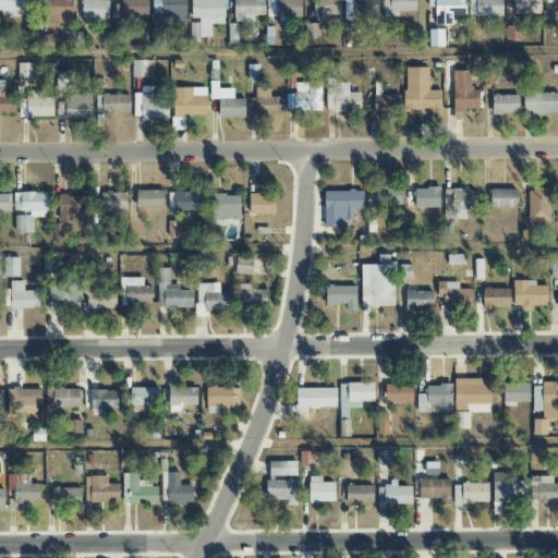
[(0,0),(0,11),(1,11),(1,15),(28,15),(27,0),(0,0)]
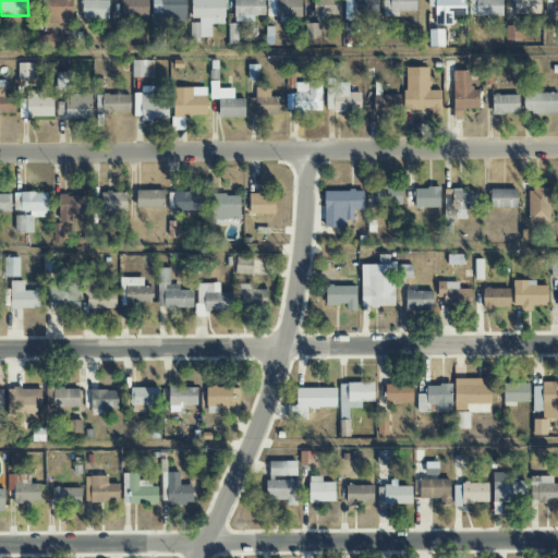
[(72,0),(45,0),(46,24),(73,24),(72,0)]
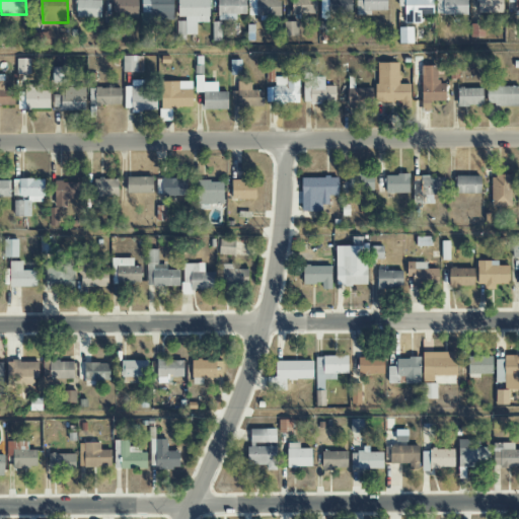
[(76,0),(76,17),(100,18),(100,0),(76,0)]
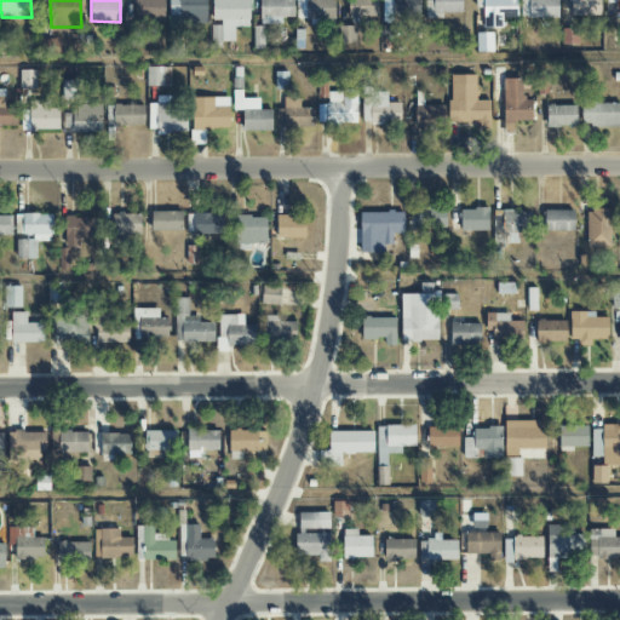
[(164,0),(133,0),(135,19),(165,19),(164,0)]
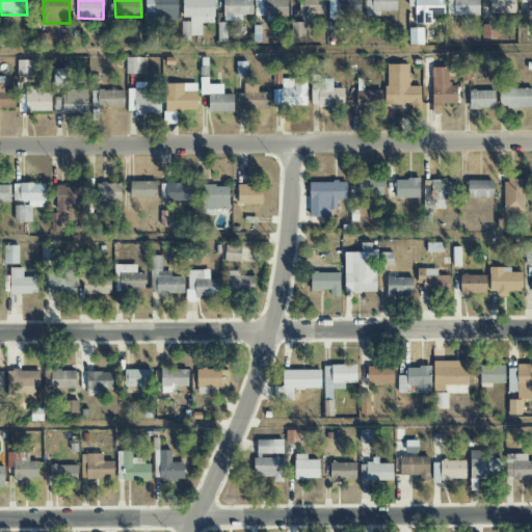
[(144,0),(145,20),(177,20),(177,0),(144,0)]
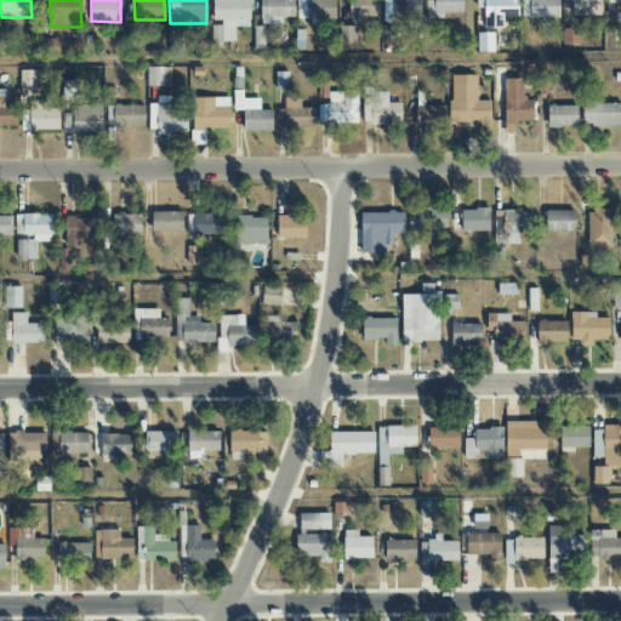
[(249,0),(212,0),(214,23),(211,23),(212,43),(235,41),(234,28),(250,27),(249,0)]
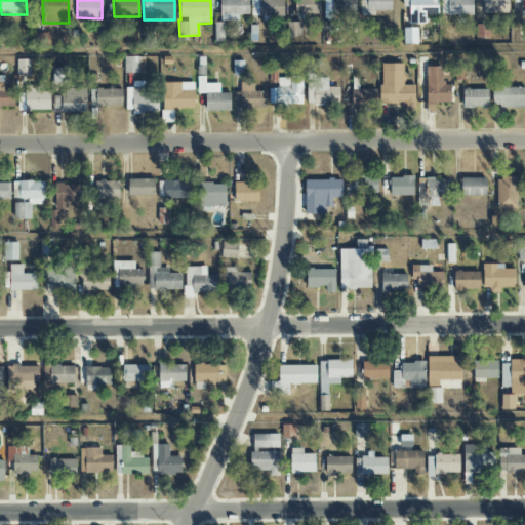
[(219,0),(220,21),(238,22),(238,14),(249,14),(248,0),(219,0)]
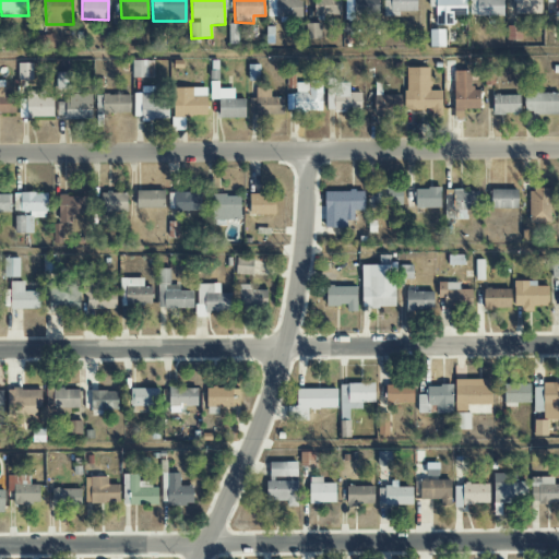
[(301,0),(266,0),(268,18),(302,18),(301,0)]
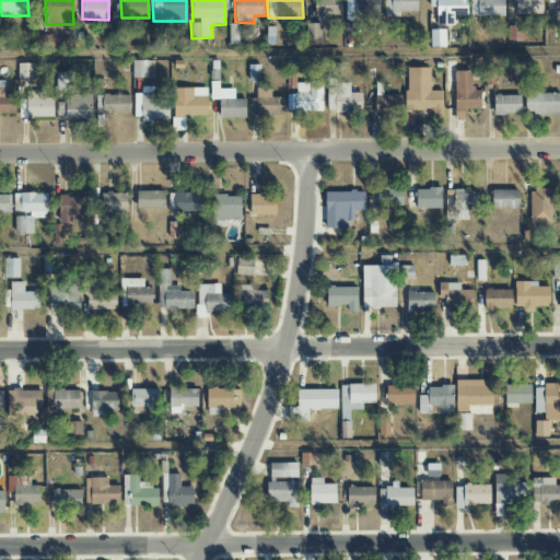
[(340,15),(340,0),(314,0),(314,15),(340,15)]
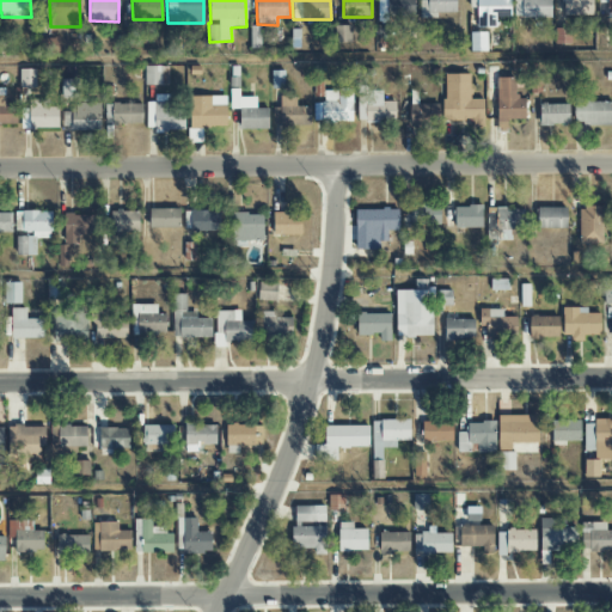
[(414,18),(414,0),(385,0),(386,4),(378,4),(378,24),(378,36),(389,35),(389,26),(403,26),(402,18),(414,18)]
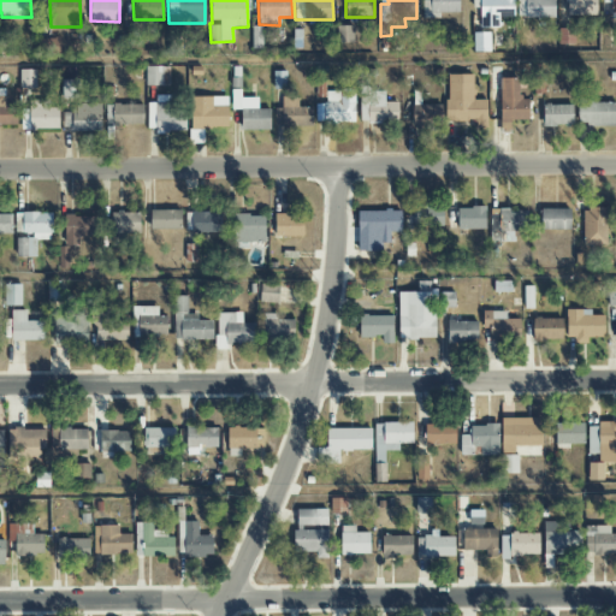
[(458,0),(428,0),(430,0),(424,0),(422,18),(440,19),(440,13),(458,13),(458,0)]
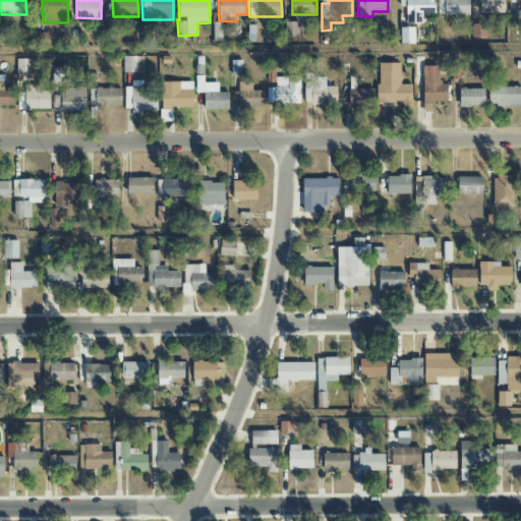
[(435,14),(435,0),(405,0),(405,23),(422,23),(422,14),(435,14)]
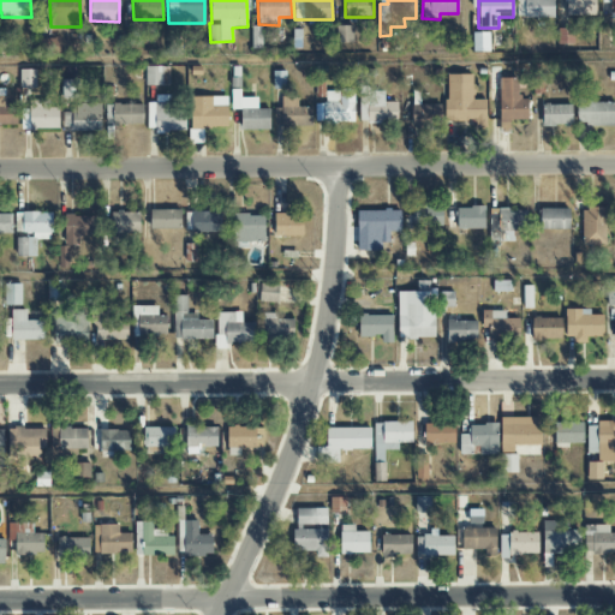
[(554,17),(553,0),(515,0),(517,18),(554,17)]
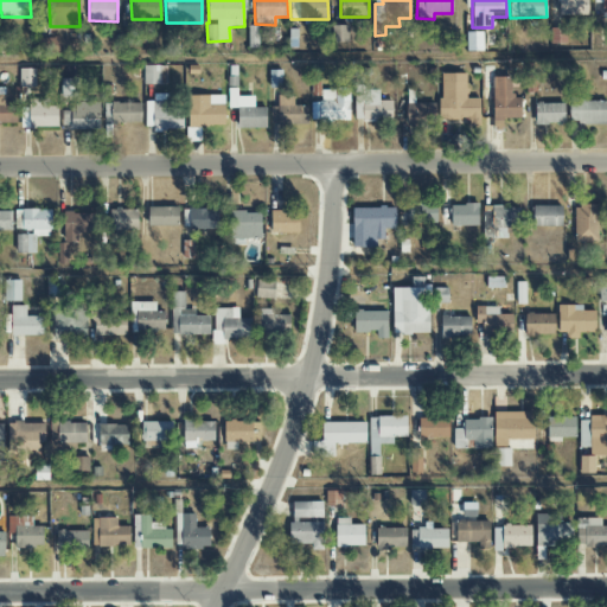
[(558,0),(560,17),(588,16),(587,0),(558,0)]
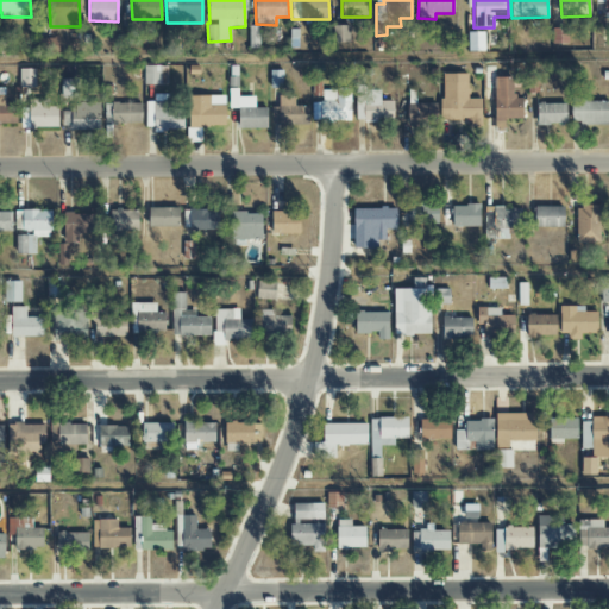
[(333,26),(333,43),(350,43),(349,25),(333,26)]
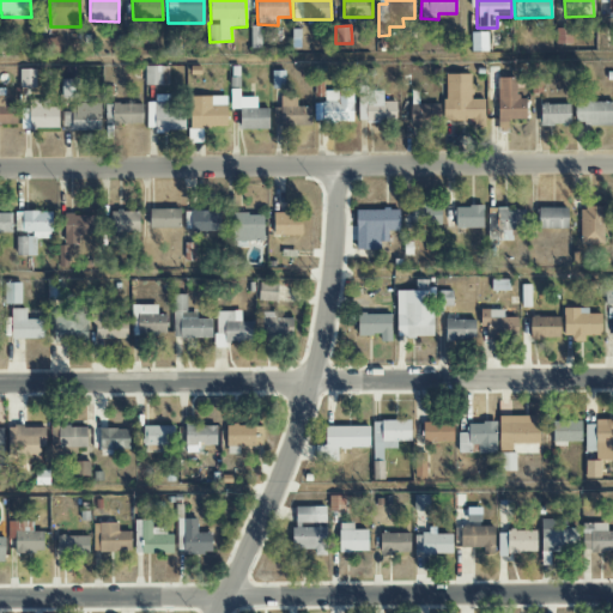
[(252,49),(261,48),(260,26),(250,26),(252,49)]
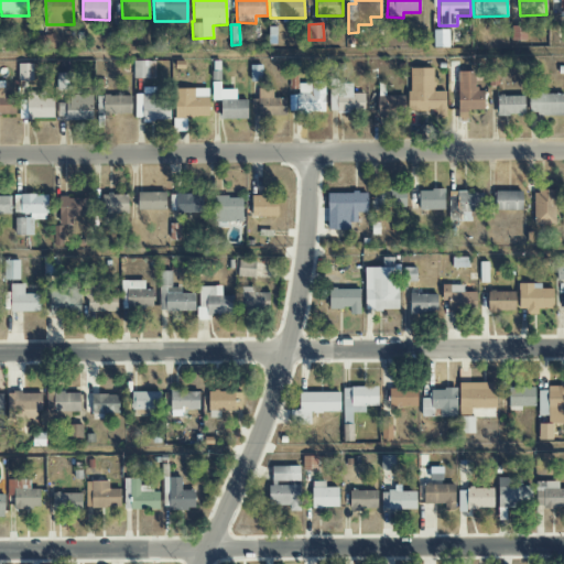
[(527,26),(511,26),(511,41),(525,41),(527,26)]
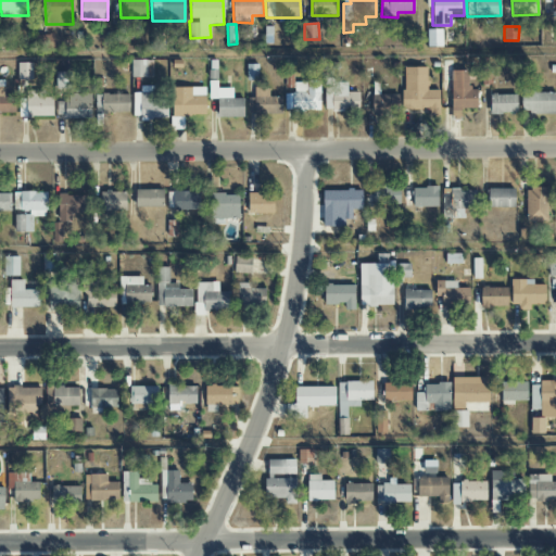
[(442,29),(428,30),(428,47),(442,47),(442,29)]
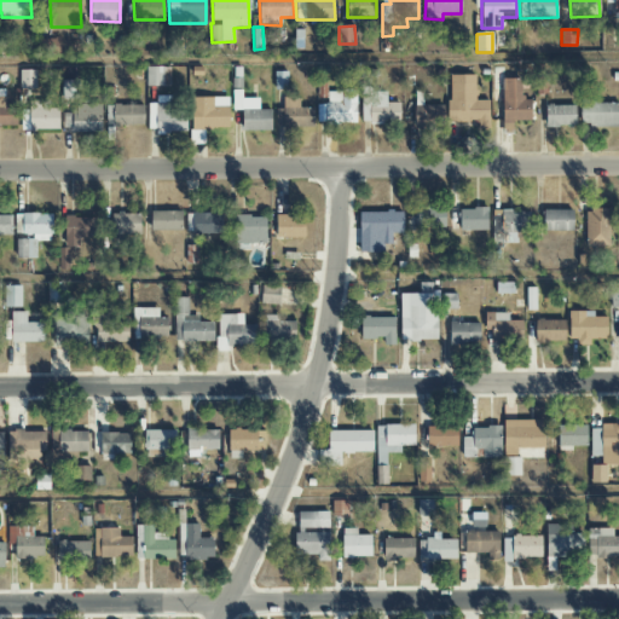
[(36,40),(38,56),(61,56),(59,39),(36,40)]
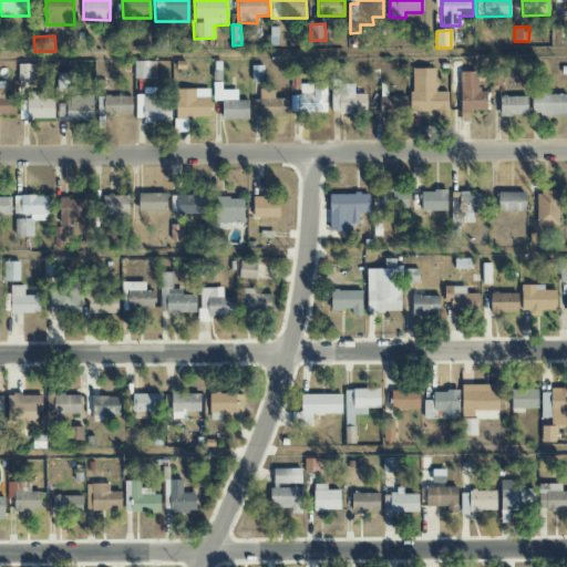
[(150,61),(134,62),(134,80),(150,80),(150,61)]
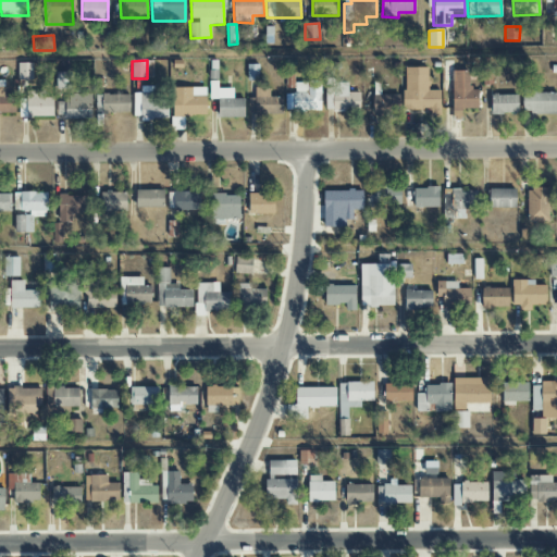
[(32,63),(19,63),(19,81),(33,79),(32,63)]
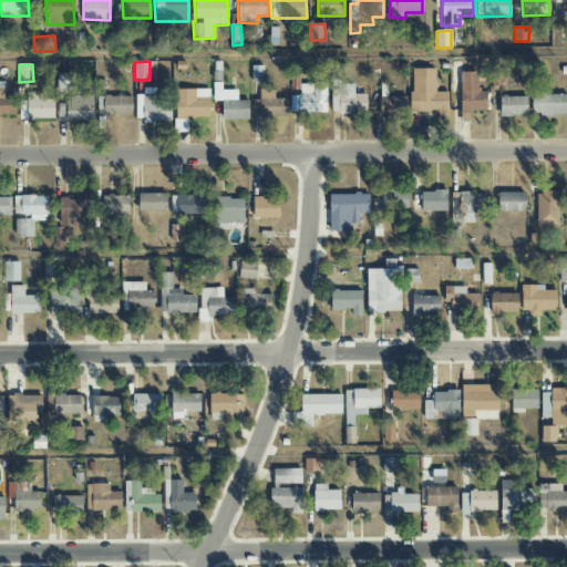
[(253,82),(263,82),(263,66),(253,66),(253,82)]
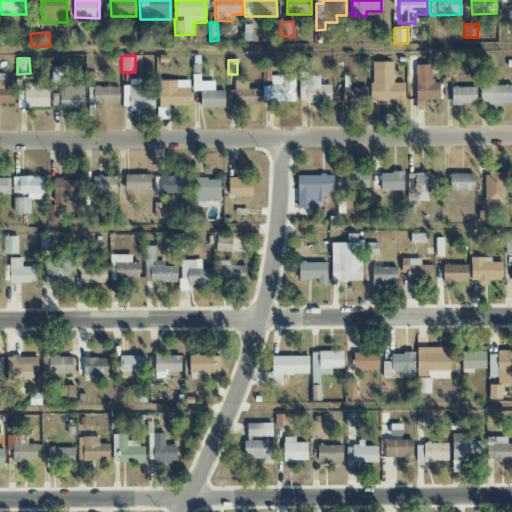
[(393,62),(371,63),(372,101),(396,101),(396,105),(404,105),(404,83),(394,83),(393,62)]
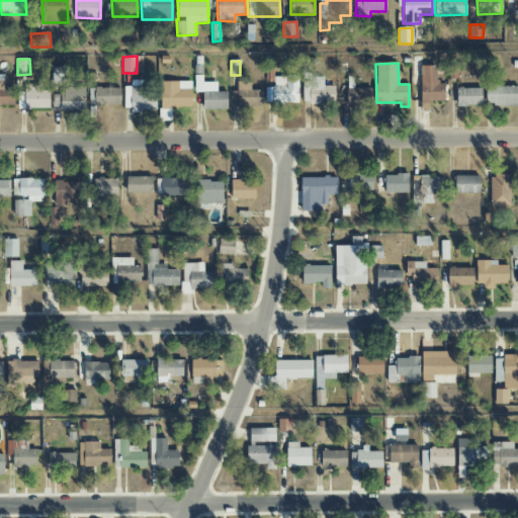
[(53,83),(66,83),(66,67),(52,68),(53,83)]
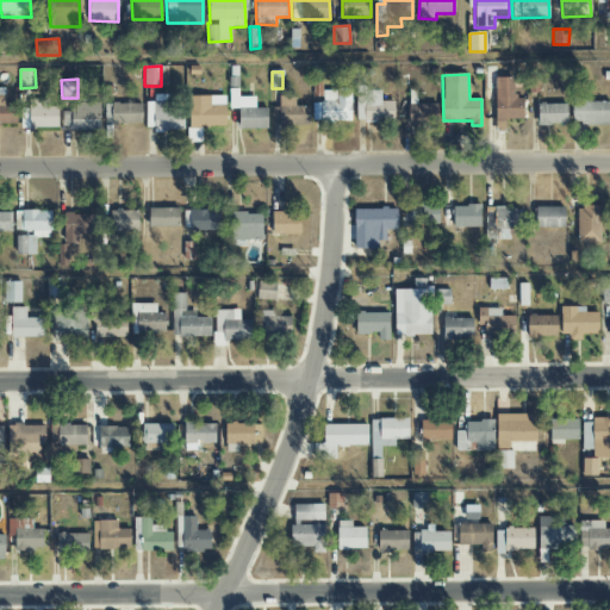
[(495,132),(505,132),(505,119),(524,119),(524,98),(515,98),(515,79),(498,79),(498,89),(485,89),(485,100),(495,100),(495,132)]
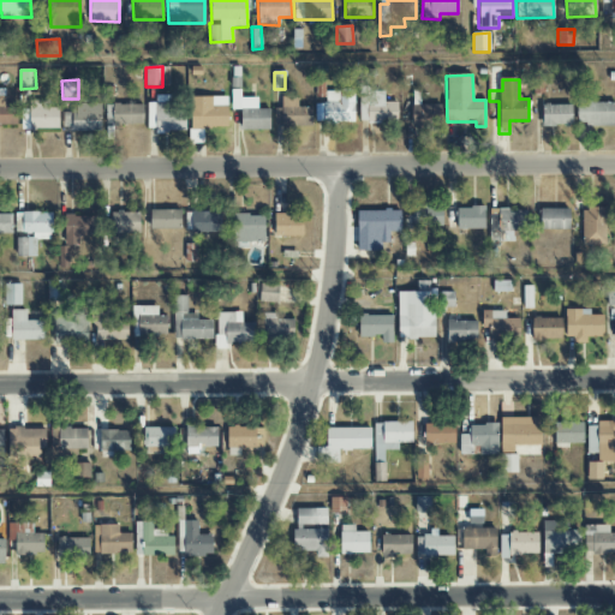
[(396,102),(383,102),(384,93),(370,91),(370,87),(359,87),(359,123),(396,124),(396,102)]
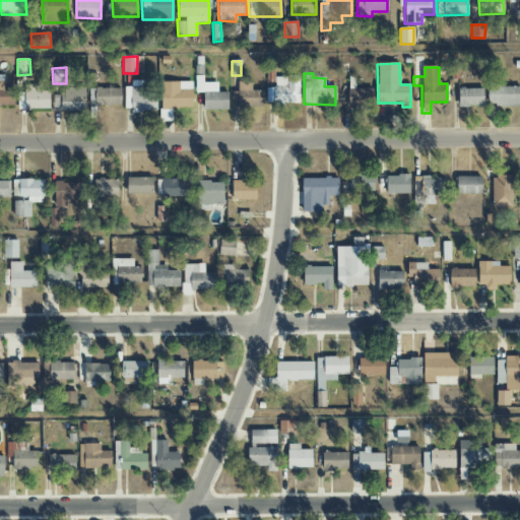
[(4,89),(4,76),(0,75),(0,107),(14,107),(14,89),(4,89)]
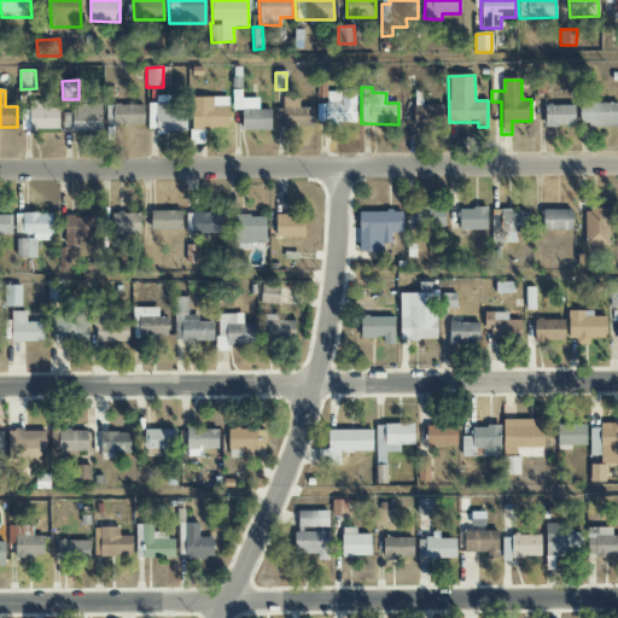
[(356,91),(326,91),(326,124),(356,123),(356,91)]
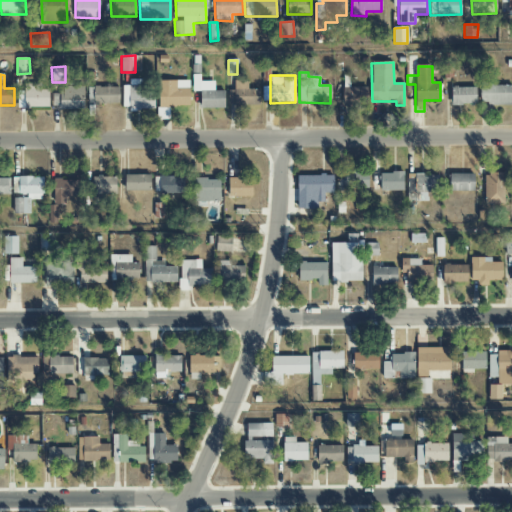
[(248,80),(234,81),(234,90),(228,91),(229,107),(260,106),(260,89),(248,90),(248,80)]
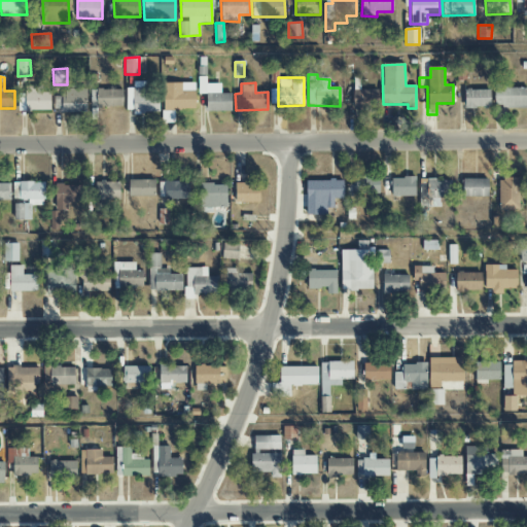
[(196,92),(182,91),(182,83),(164,83),(163,110),(196,110),(196,92)]
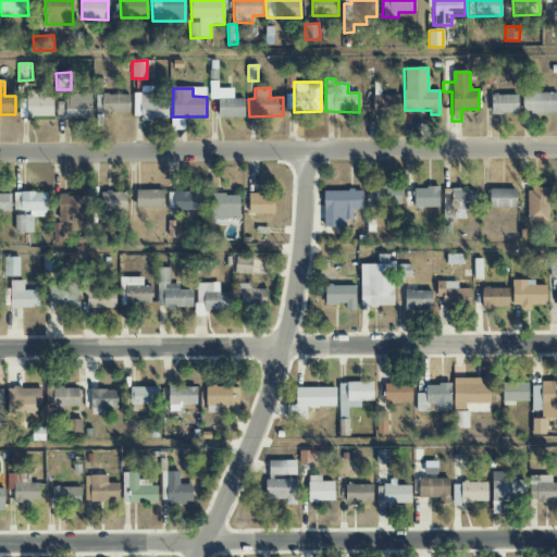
[(218,119),(244,118),(244,99),(234,99),(234,88),(218,89),(218,119)]
